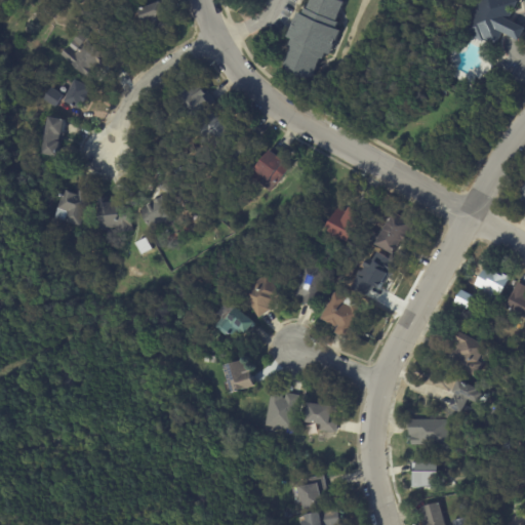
[(340,10),(336,22),(338,23),(336,29),(340,31),(330,55),(325,53),(323,59),(320,58),(313,77),(306,80),(287,72),(285,67),(284,66),(292,46),(290,46),(291,43),(289,38),(287,37),(297,12),(301,14),(305,8),(308,9),(311,0),(344,0),(345,2),(340,10)]
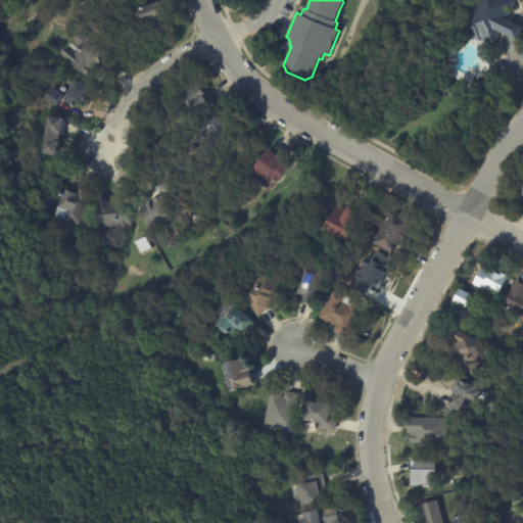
[(513,0),(517,2),(508,20),(516,26),(522,29),(517,41),(510,38),(501,34),(495,46),(482,40),(481,42),(462,32),(477,0),(513,0)]
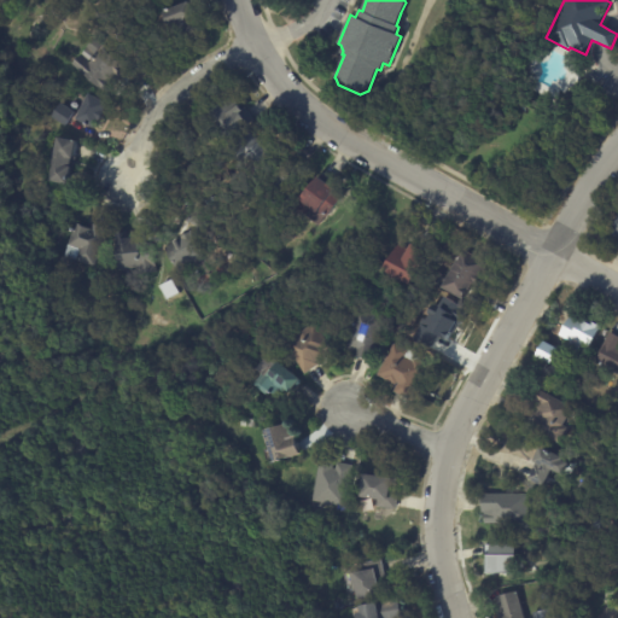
[(192,17),(179,22),(179,23),(173,25),(173,24),(165,27),(161,13),(163,12),(162,11),(167,9),(167,10),(186,3),(187,6),(188,5),(192,13),(191,13),(192,17)]
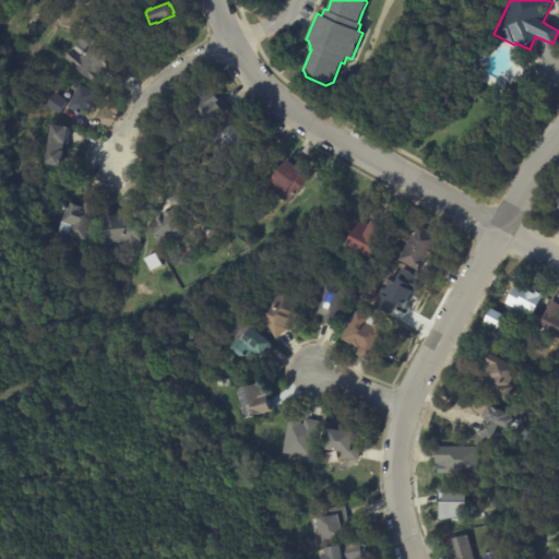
[(119,64),(110,76),(107,73),(96,86),(64,59),(72,49),(72,50),(78,44),(84,35),(119,64)]
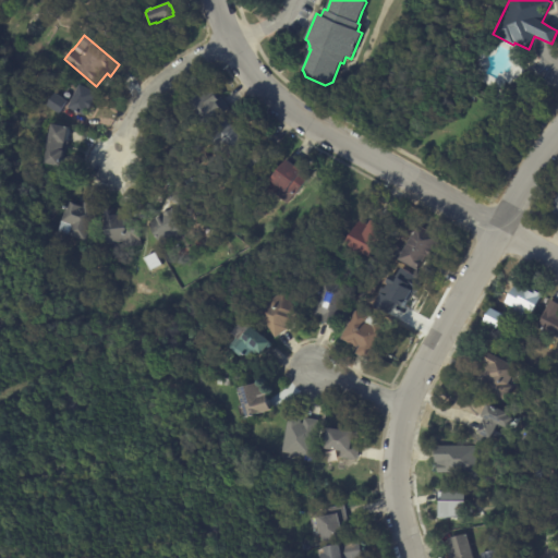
[(92,100),(83,118),(65,108),(77,86),(95,95),(92,100)]
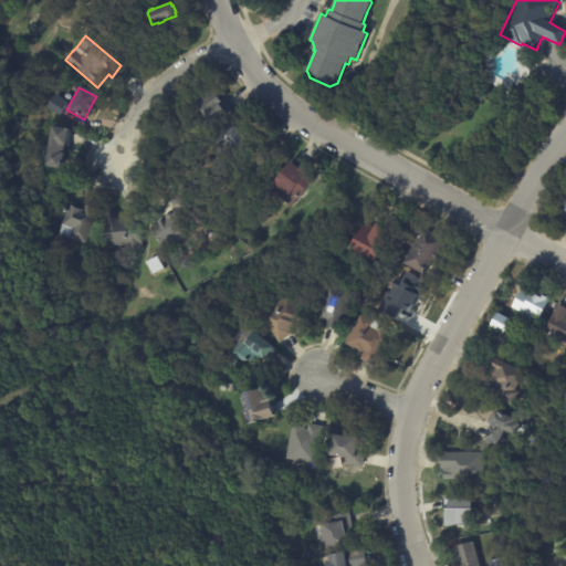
[(220,98),(221,102),(226,102),(231,111),(212,123),(213,125),(208,128),(205,124),(202,125),(187,102),(202,92),(203,94),(212,88),(220,98)]
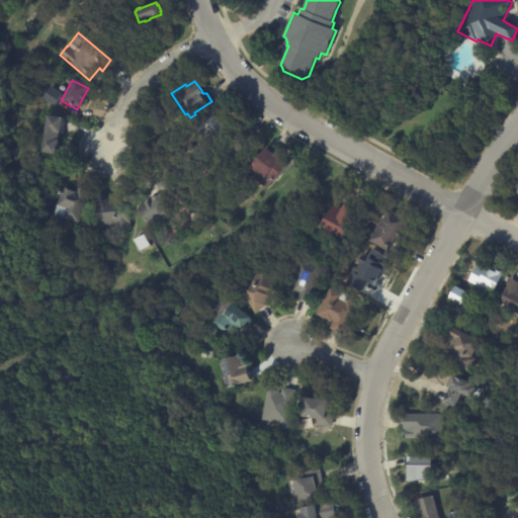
[(61,94),(54,106),(41,99),(49,87),(61,94)]
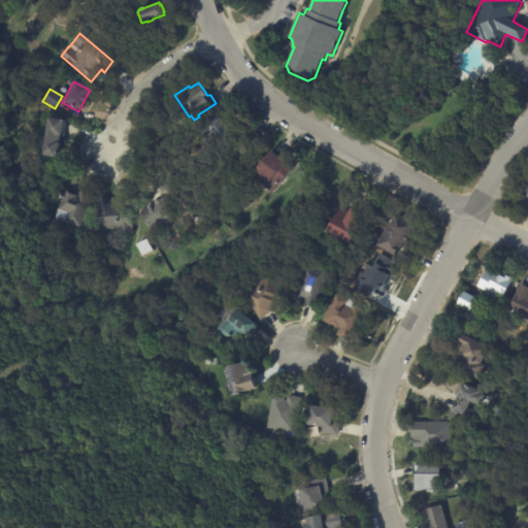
[(215,116),(220,122),(225,118),(231,124),(234,121),(242,129),(218,152),(206,139),(203,142),(193,131),(212,112),(215,116)]
